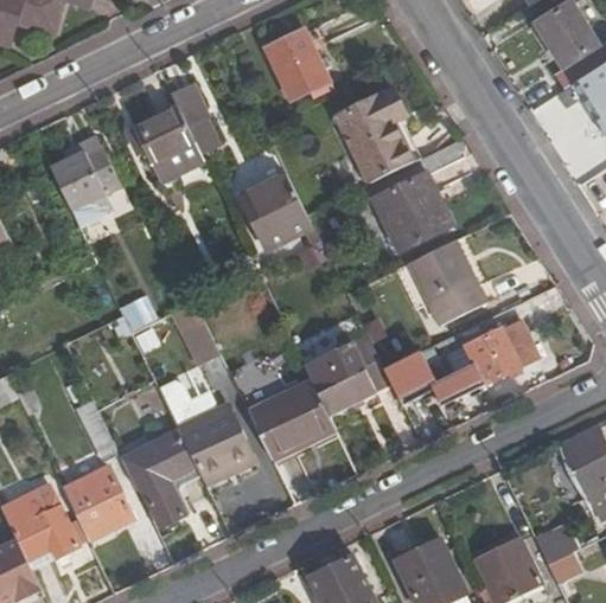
[(0,0),(0,42),(10,45),(17,21),(20,11),(58,23),(64,0),(0,0)]
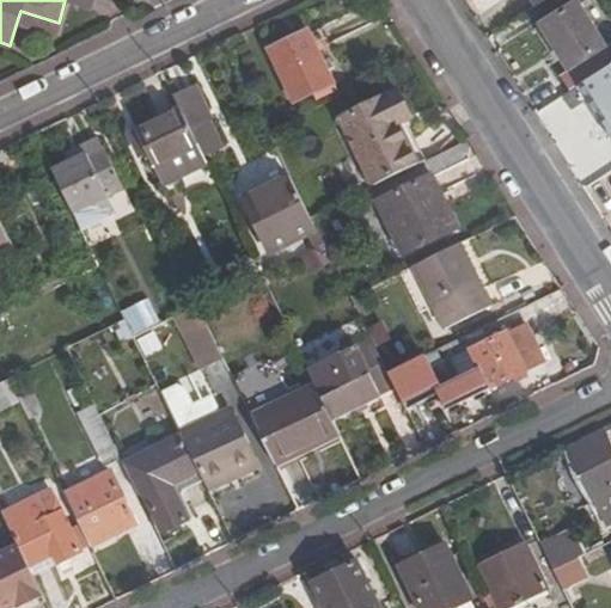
[(537,23),(567,69),(560,73),(570,90),(580,84),(610,63),(610,41),(603,47),(573,0),(537,23)]
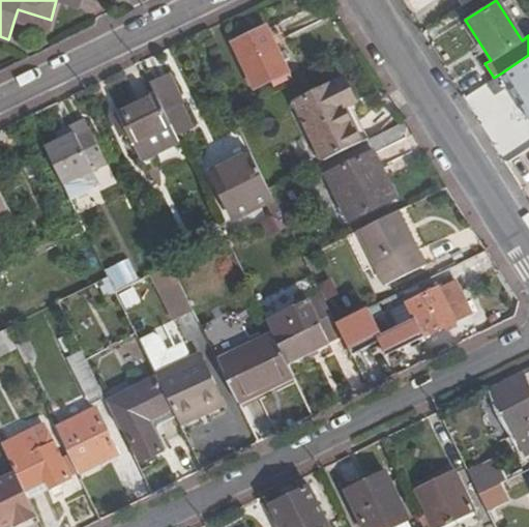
[(18,9),(15,19),(48,28),(51,20),(18,9)]
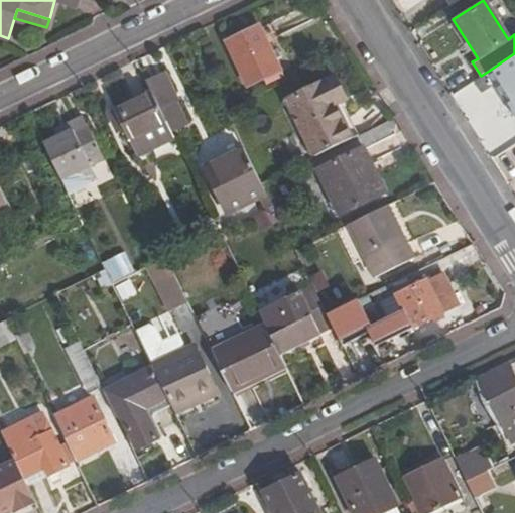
[(255,23),(224,39),(245,83),(277,68),(255,23)]
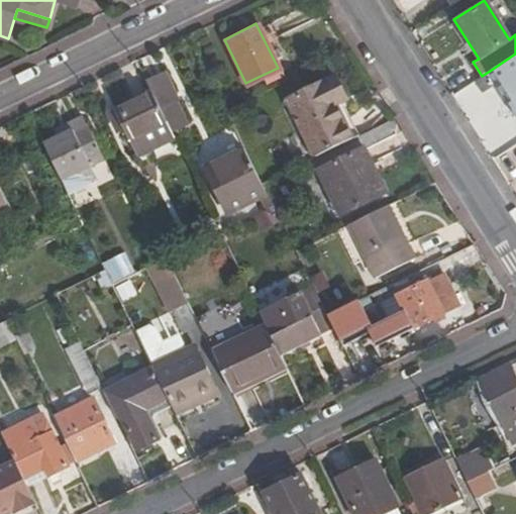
[(515,54),(490,71),(515,113),(515,54)]
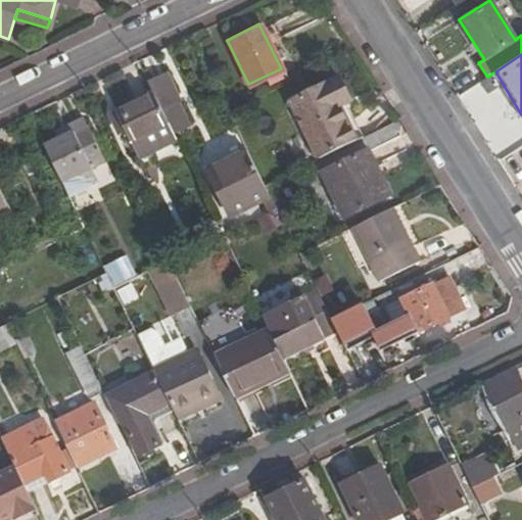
[(332,72),(285,95),(314,152),(350,134),(333,98),(343,93),(332,72)]
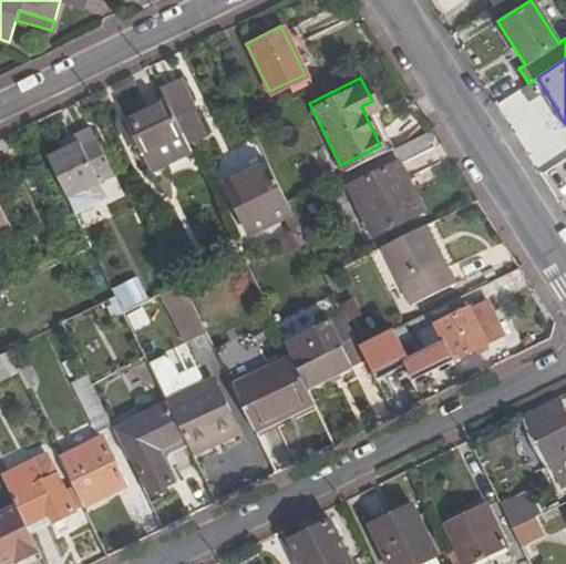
[(177,79),(158,88),(164,98),(173,116),(191,108),(177,79)]
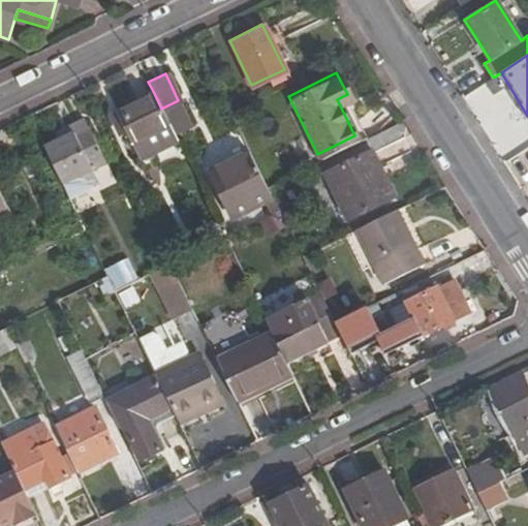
[(140,156),(176,138),(161,109),(153,91),(117,109),(118,110),(124,124),(140,156)]
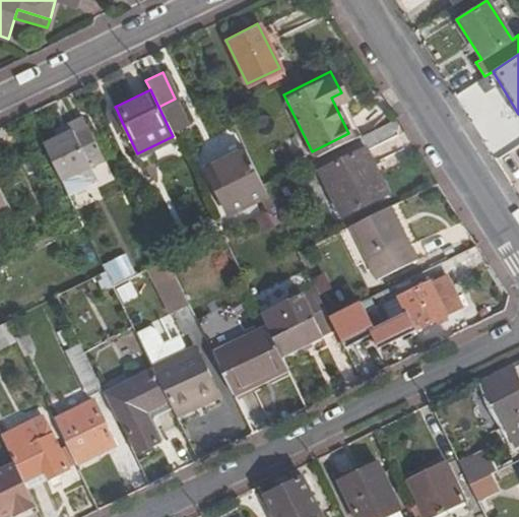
[(122,122),(116,108),(111,110),(118,124),(122,122)]
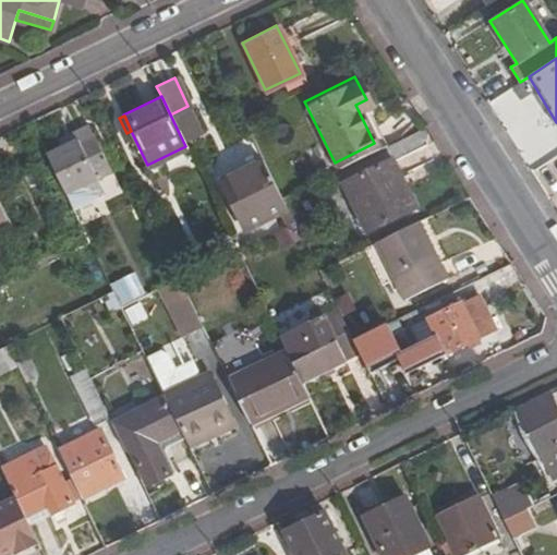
[(92,131),(46,153),(63,189),(72,206),(101,191),(94,176),(110,168),(92,131)]
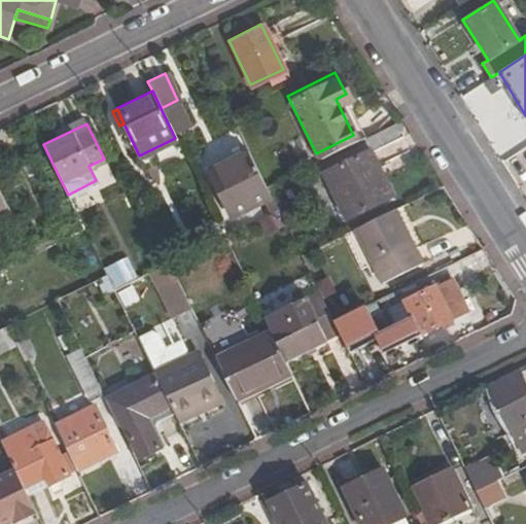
[(369,153),(360,137),(311,162),(338,214),(383,193),(364,155),(369,153)]
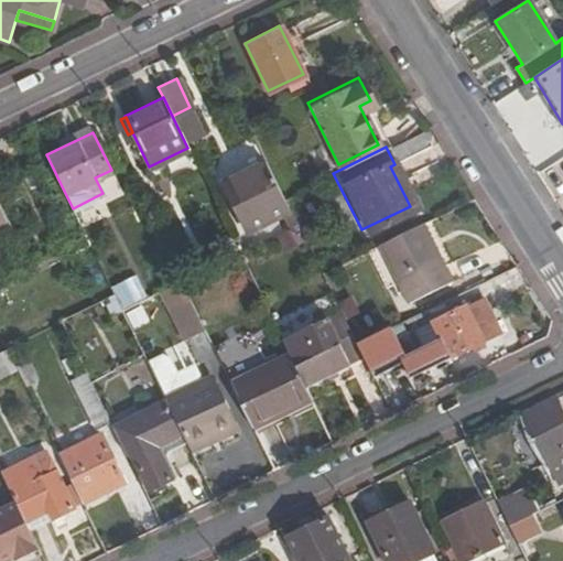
[(282,198),(264,162),(222,183),(246,233),(289,212),(282,198)]
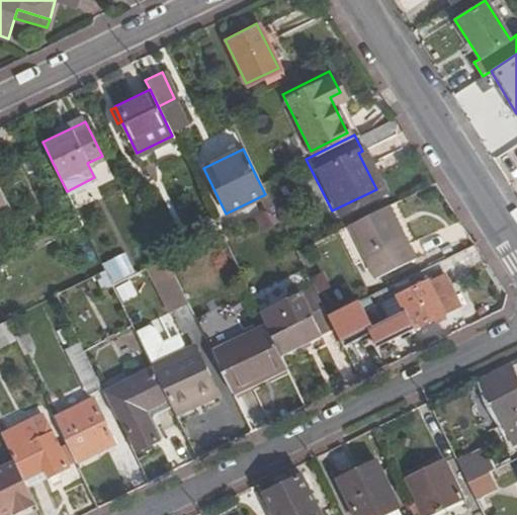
[(413,256),(388,204),(348,224),(374,275),(413,256)]
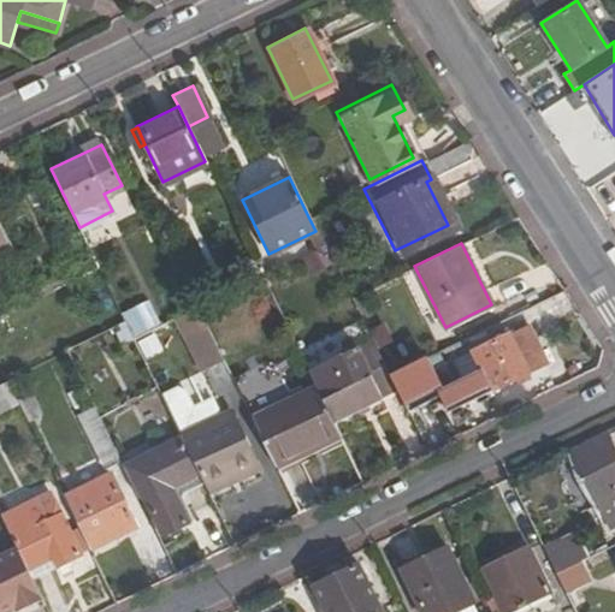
[(128,336),(161,324),(153,298),(119,310),(128,336)]
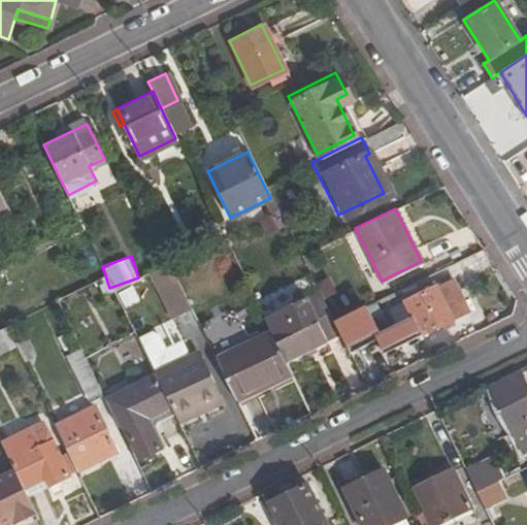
[(439,284),(433,272),(398,289),(404,300),(436,285),(439,284)]
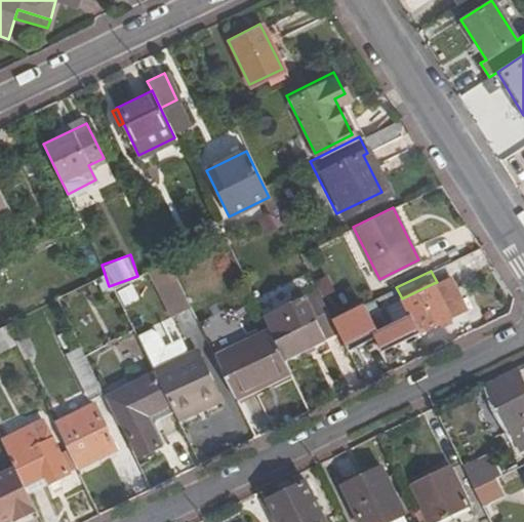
[(446,277),(437,282),(434,283),(449,316),(462,310),(446,277)]
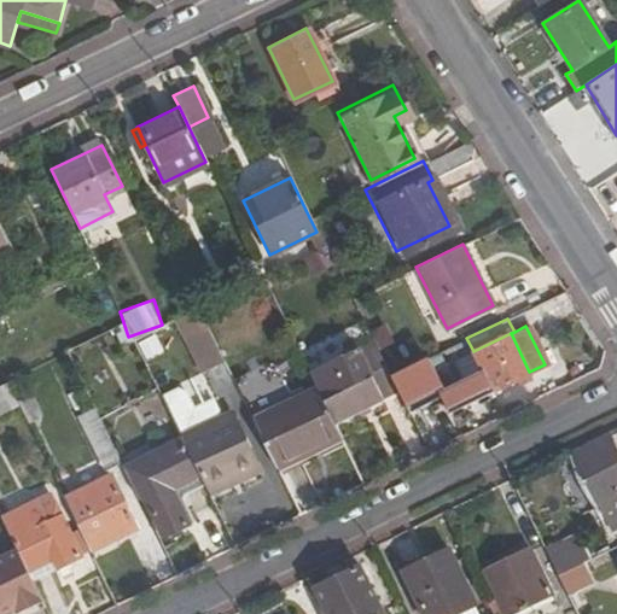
[(159,332),(140,340),(147,357),(167,349),(159,332)]
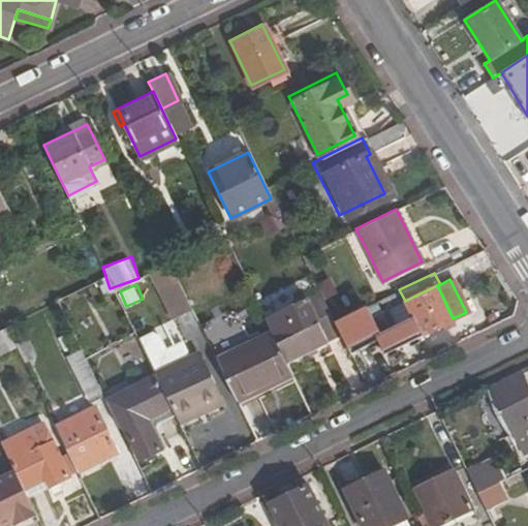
[(414,320),(422,335),(454,319),(453,318),(437,285),(405,301),(406,303),(400,306),(406,319),(412,316),(414,320)]
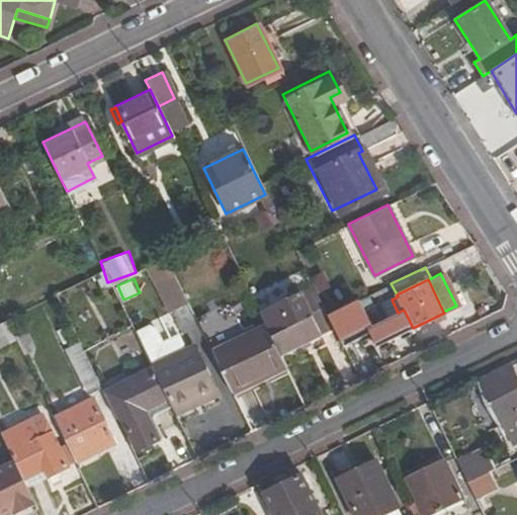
[(310,286),(258,312),(267,331),(278,354),(318,335),(317,333),(330,327),(325,316),(310,286)]
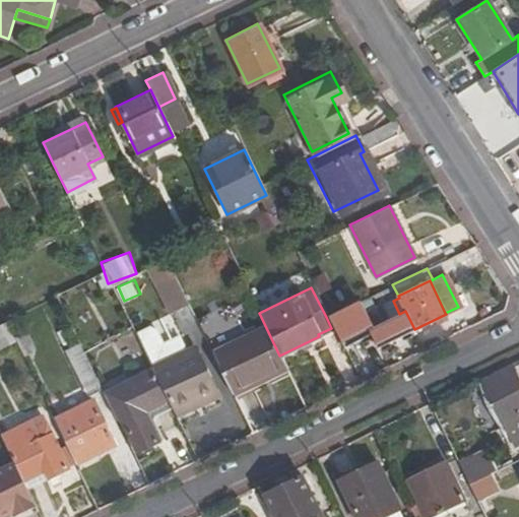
[(51,331),(68,323),(54,295),(37,303),(51,331)]
